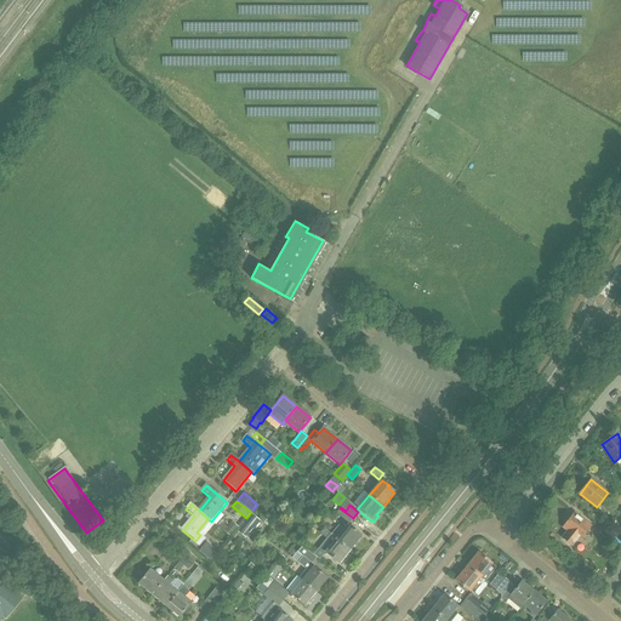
[(353,518),(340,508),(336,513),(348,523),(353,518)]
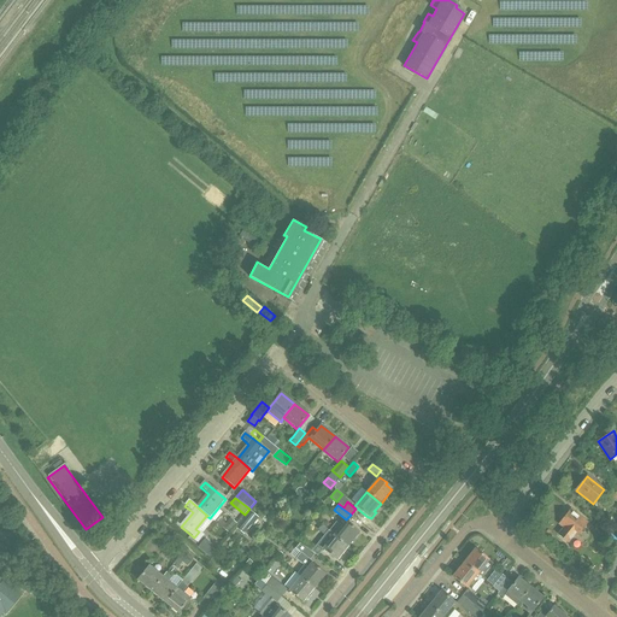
[(245,534),(259,517),(250,509),(235,526),(245,534)]
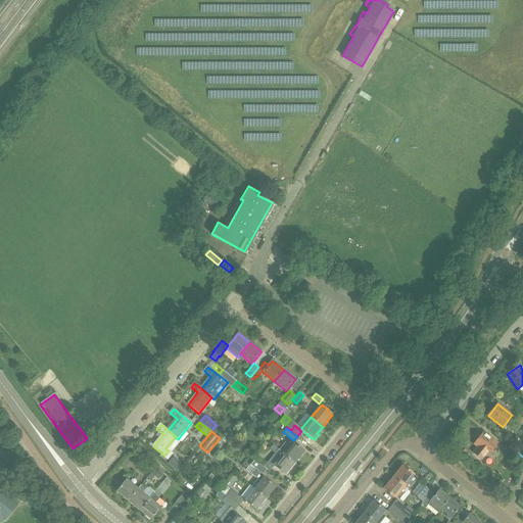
[(474,443),(478,447),(474,453),(481,459),(486,454),(488,456),(498,443),(484,431),(474,443)]
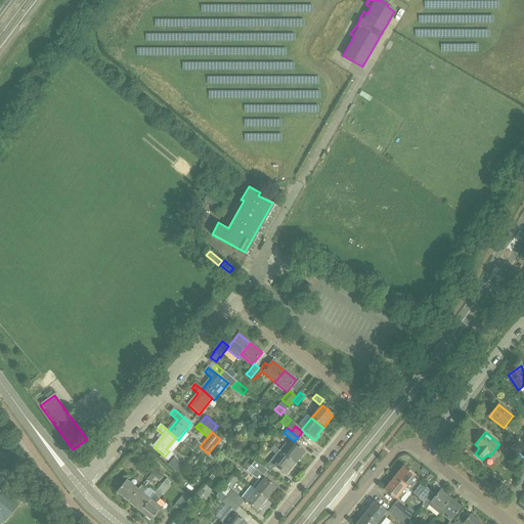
[(517,450),(509,444),(505,441),(501,445),(506,449),(514,455),(517,450)]
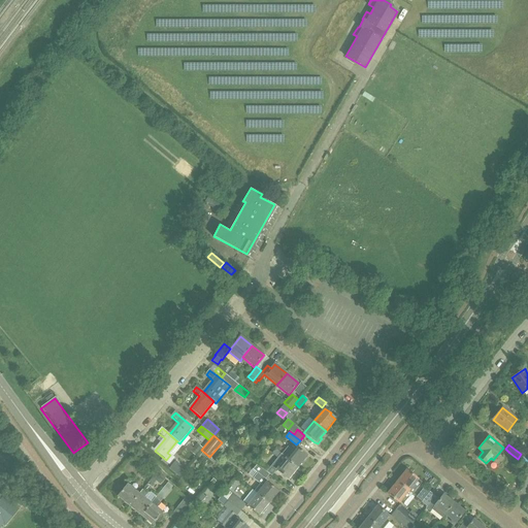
[(276,448),(274,450),(297,468),(306,457),(295,448),(287,458),(282,454),(282,453),(276,448)]
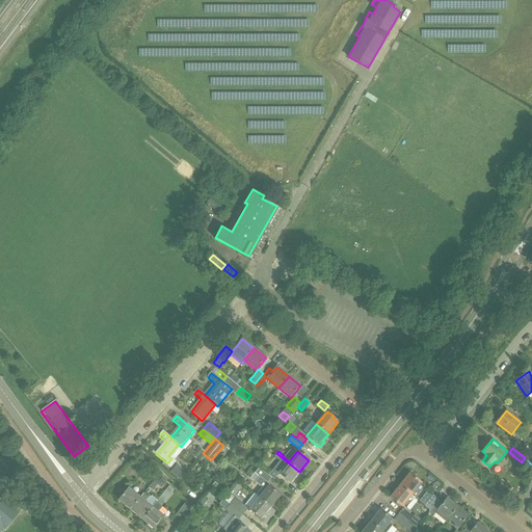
[(299,472),(276,453),(274,456),(281,461),(280,462),(285,467),(278,474),(290,483),(299,472)]
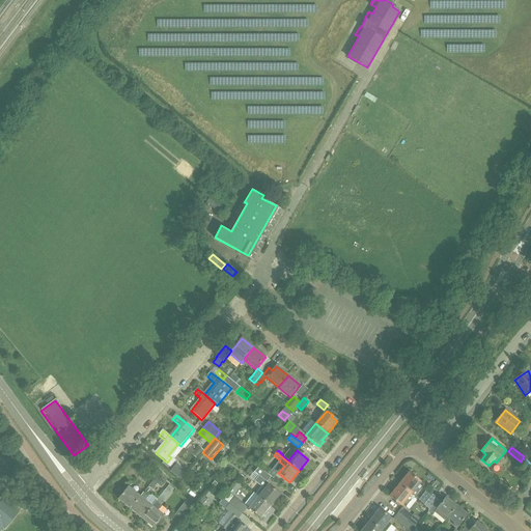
[(143,472),(148,465),(144,463),(139,469),(143,472)]
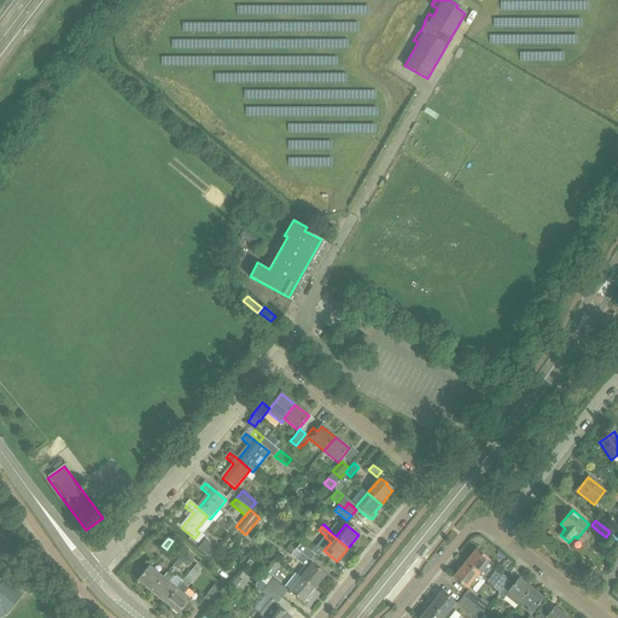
[(309,569),(301,579),(314,590),(325,576),(312,565),(314,563),(310,560),(315,554),(301,542),(295,549),(301,554),(297,559),(309,569)]
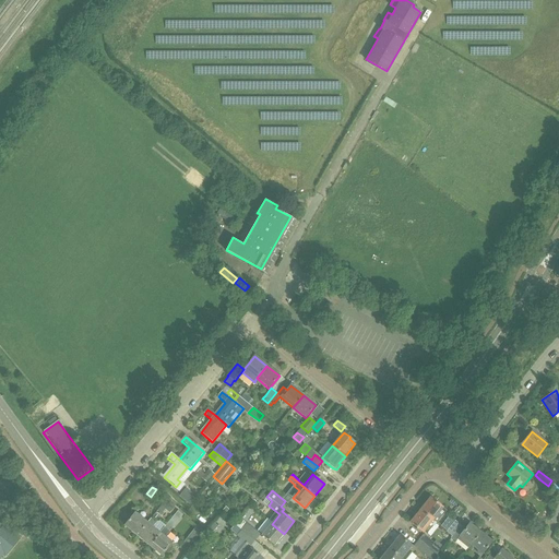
[(193,498),(186,491),(181,496),(189,503),(193,498)]
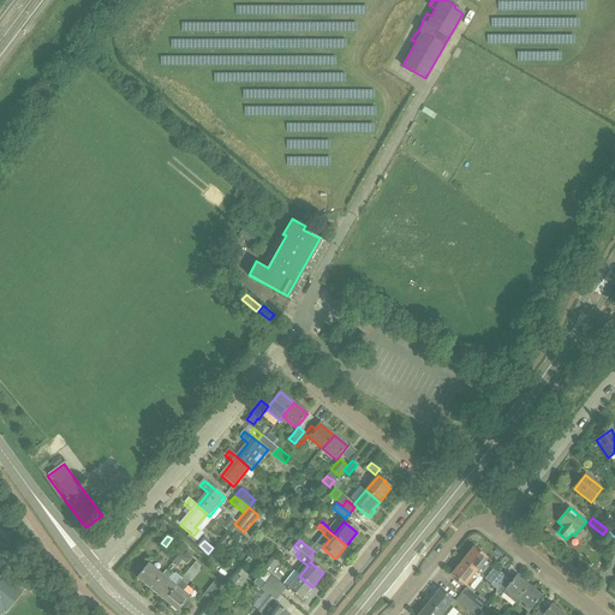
[(473,548),(463,561),(481,575),(481,574),(477,572),(488,559),(473,548)]
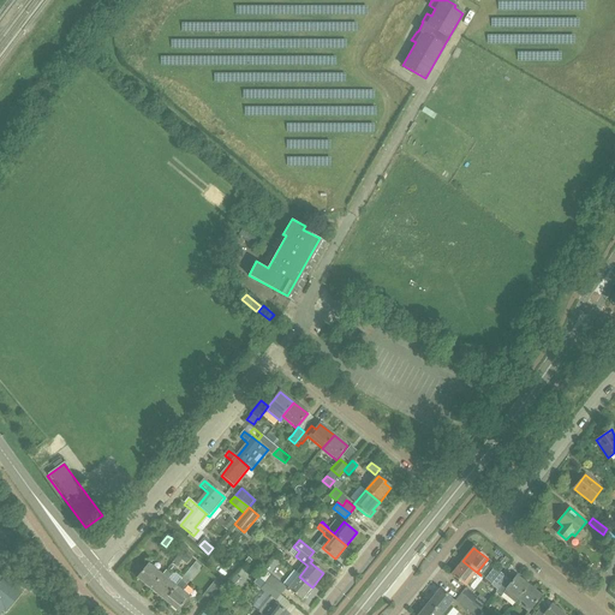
[(184,549),(178,556),(174,561),(178,565),(181,560),(187,563),(193,556),(184,549)]
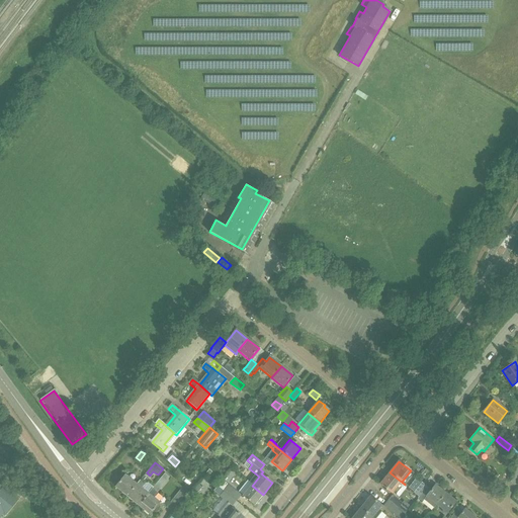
[(164,482),(169,476),(165,472),(160,479),(164,482)]
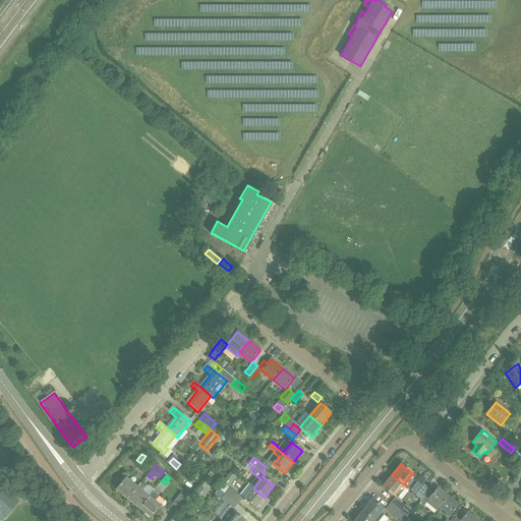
[(407,487),(392,475),(382,486),(394,497),(395,496),(398,499),(407,487)]
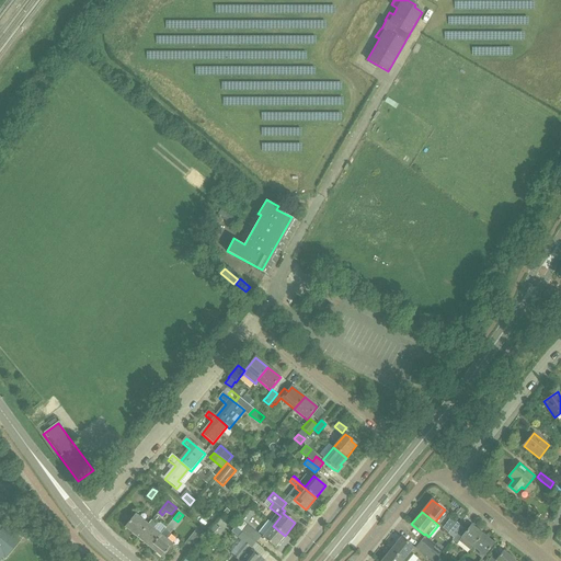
[(125,528),(138,538),(152,522),(151,521),(147,526),(135,516),(125,528)]
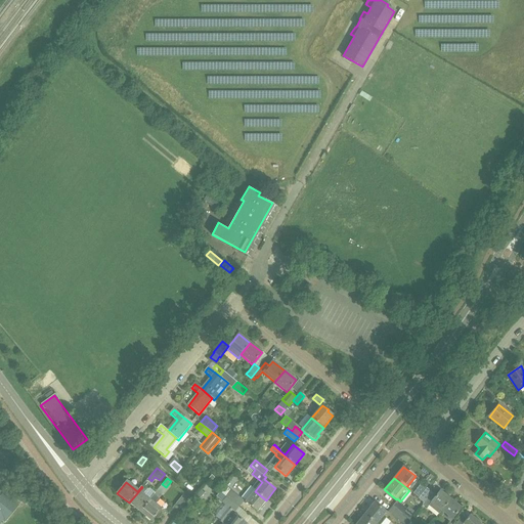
[(142,487),(129,503),(140,513),(156,494),(154,493),(148,500),(142,495),(146,490),(142,487)]
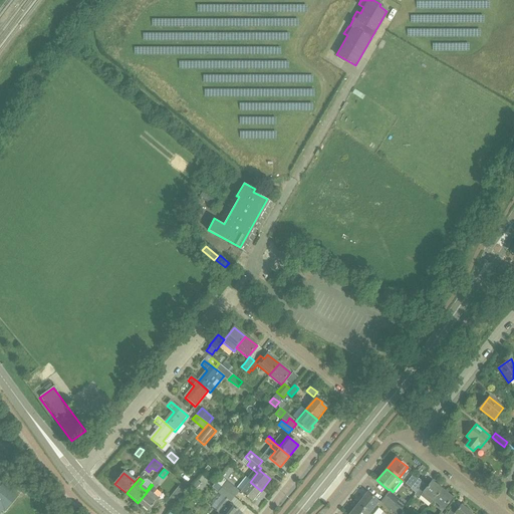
[(411,489),(416,492),(424,482),(419,478),(411,489)]
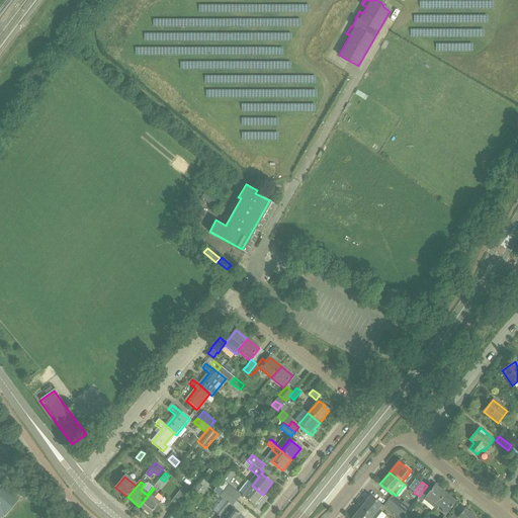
[(220,488),(220,489),(236,502),(242,495),(229,484),(227,487),(225,484),(221,489),(220,488)]
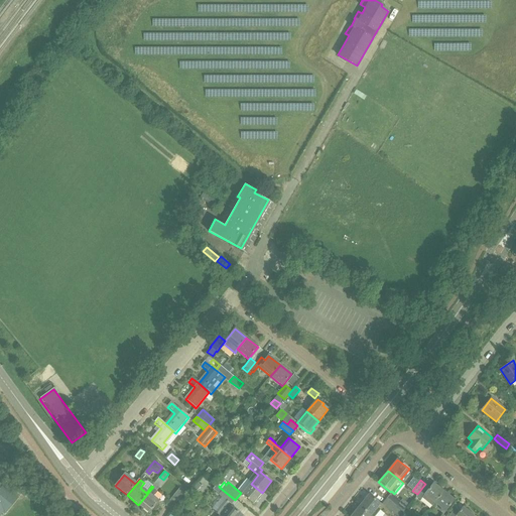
[(3,484),(0,487),(0,515),(2,513),(3,514),(4,515),(19,497),(14,494),(9,489),(3,484)]
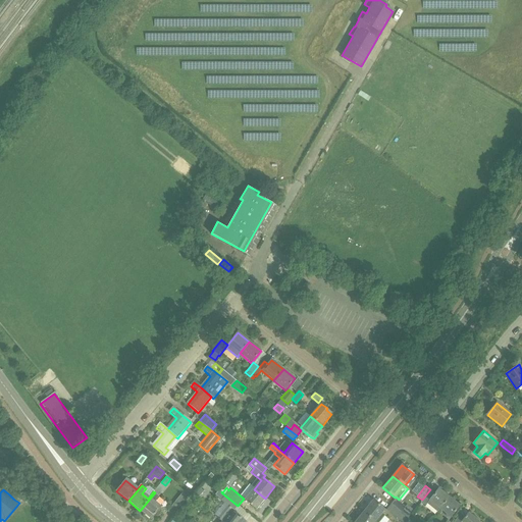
[(265,499),(254,489),(245,501),(256,510),(265,499)]
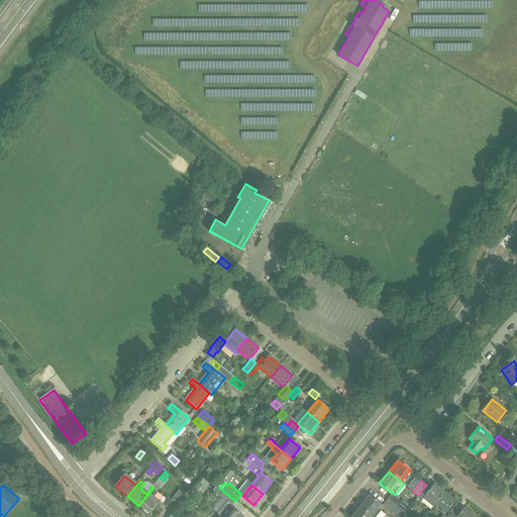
[(431,489),(426,485),(418,495),(416,497),(421,501),(423,498),(433,507),(444,493),(434,485),(431,489)]
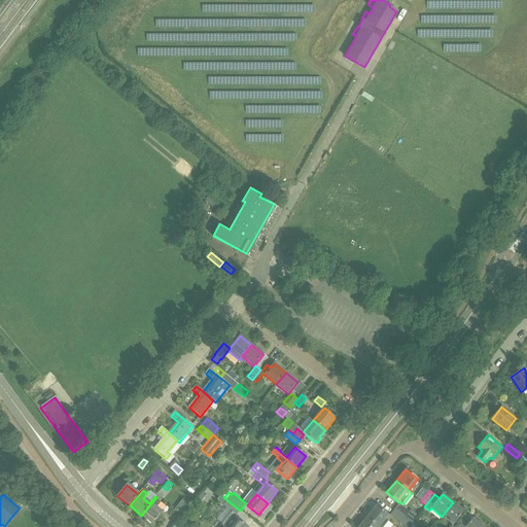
[(185,495),(177,506),(169,516),(174,521),(190,499),(185,495)]
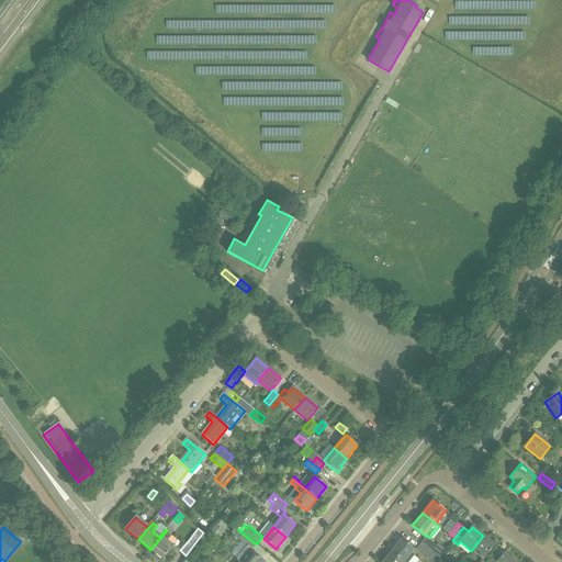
[(167,530),(150,550),(163,560),(172,547),(165,541),(171,535),(167,530)]
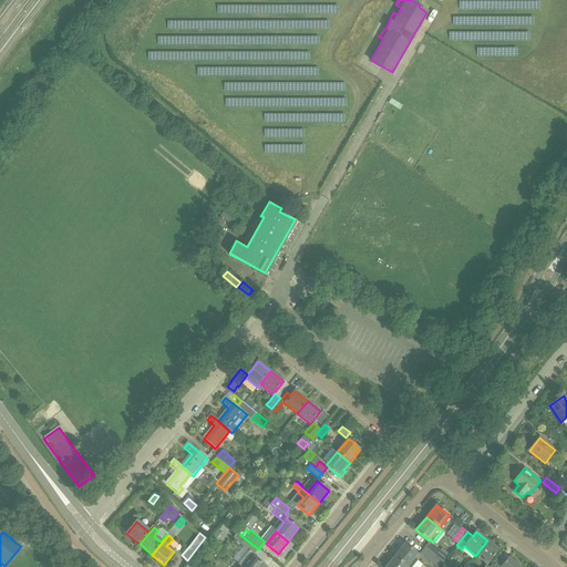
[(240,535),(237,538),(240,542),(239,543),(249,550),(245,556),(239,550),(233,559),(241,566),(240,566),(266,566),(254,558),(257,555),(255,554),(258,549),(240,535)]
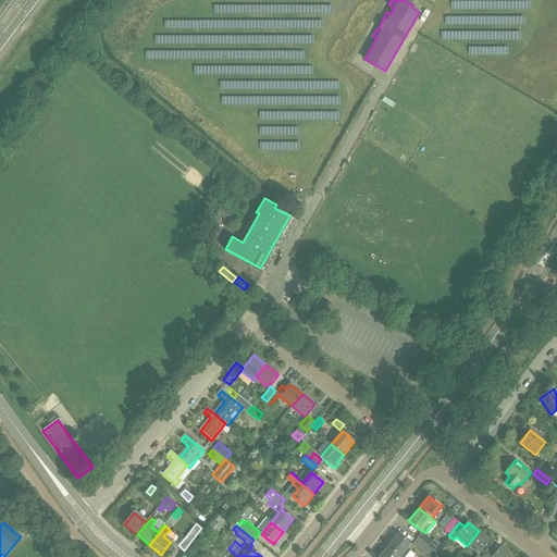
[(479,531),(467,546),(470,543),(481,552),(491,541),(479,531)]
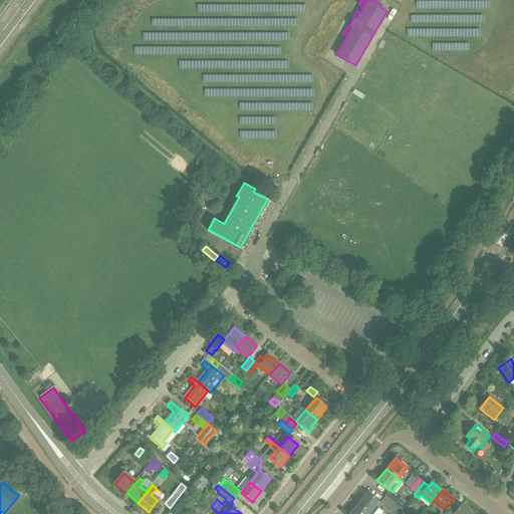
[(390,491),(384,497),(403,511),(402,509),(406,505),(404,503),(403,506),(399,503),(401,500),(400,499),(390,491)]
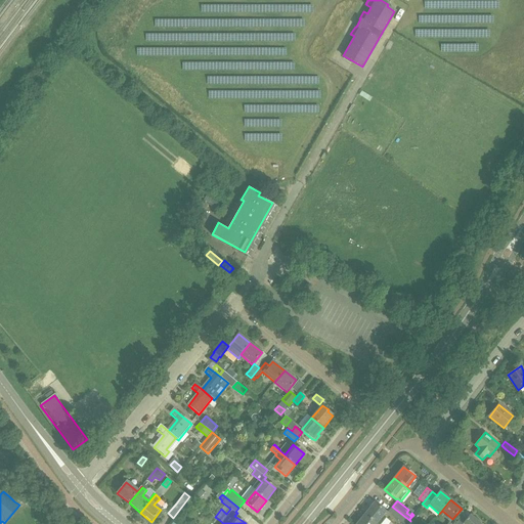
[(374,503),(365,514),(378,523),(381,523),(387,517),(384,515),(386,512),(374,503)]
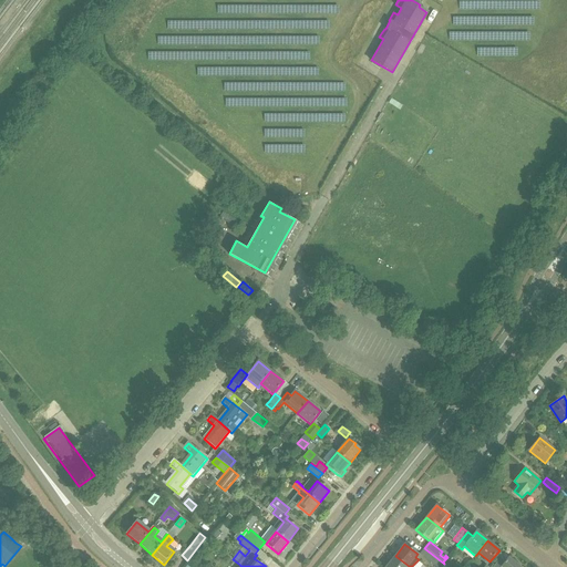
[(441,566),(444,564),(424,548),(420,554),(431,563),(436,566),(441,566)]
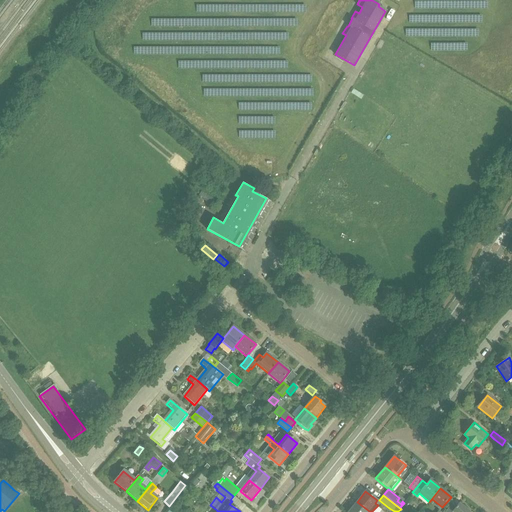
[(369,511),(357,502),(348,511),(369,511)]
